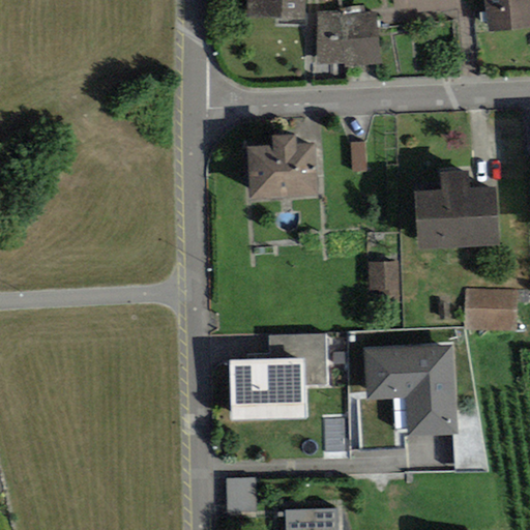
[(246,0),(246,19),(263,20),(303,21),(303,0),(246,0)]
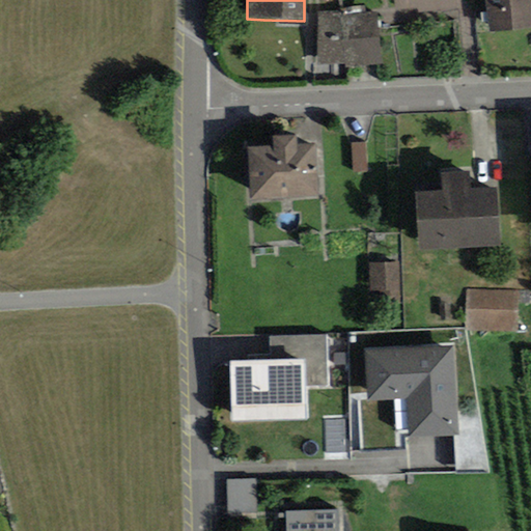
[(530,0),(486,0),(491,33),(530,28),(530,0)]
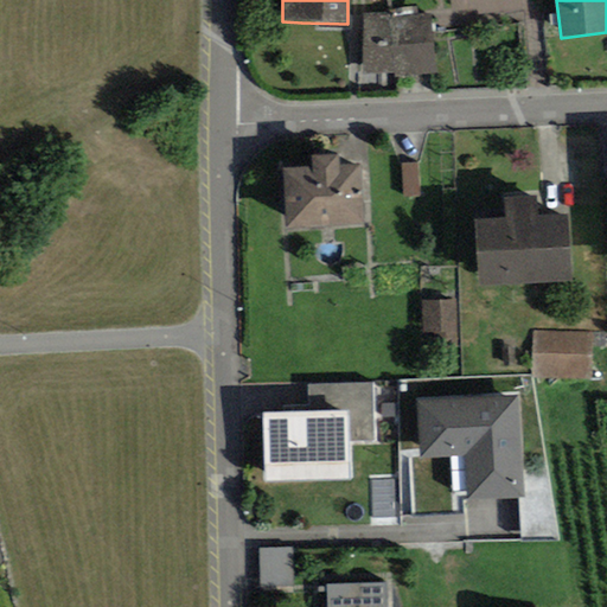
[(363,14),(363,74),(395,72),(395,77),(438,74),(429,14),(390,19),(390,12),(363,14)]
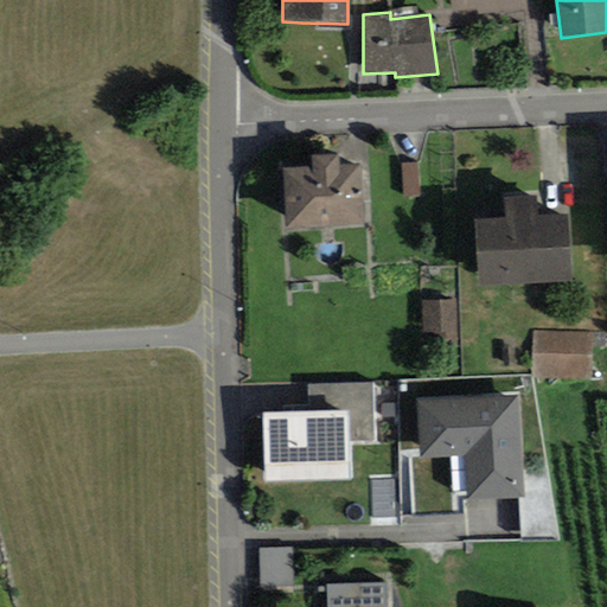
[(286,232),(364,227),(359,164),(338,165),(338,154),(312,155),(313,167),(281,168),(286,232)]
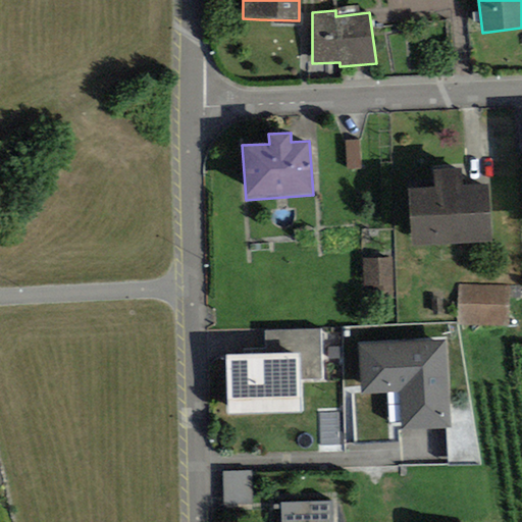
[(361,169),(359,141),(346,142),(348,171),(361,169)]
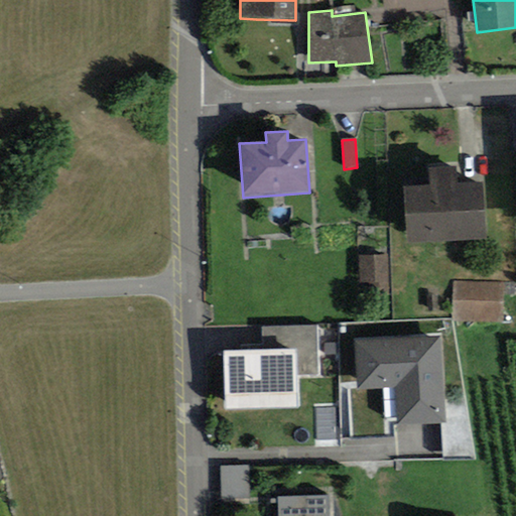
[(407,244),(486,240),(483,183),(457,184),(456,166),(428,168),(429,186),(404,187),(407,244)]
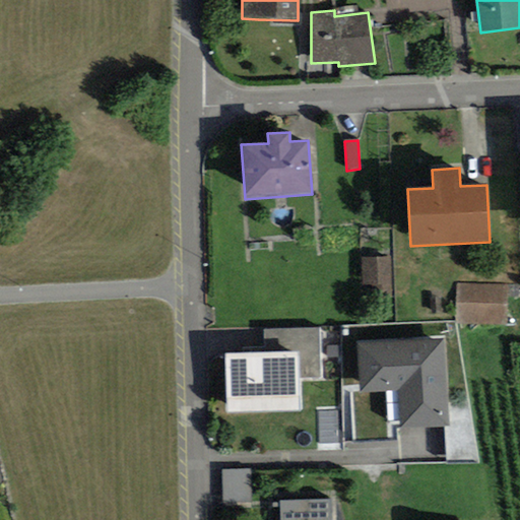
[(391,256),(359,256),(359,294),(391,294),(391,256)]
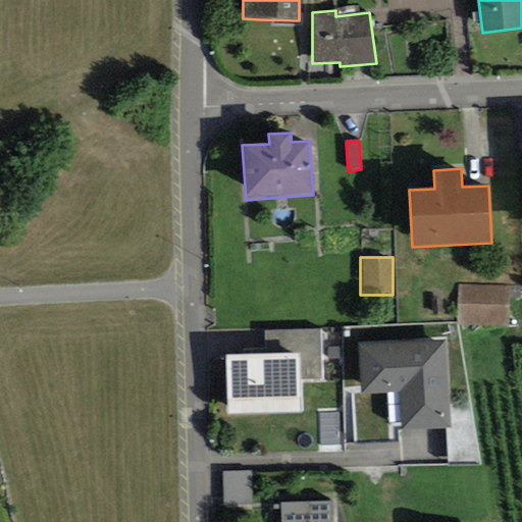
[(510,285),(458,285),(458,324),(509,325),(510,285)]
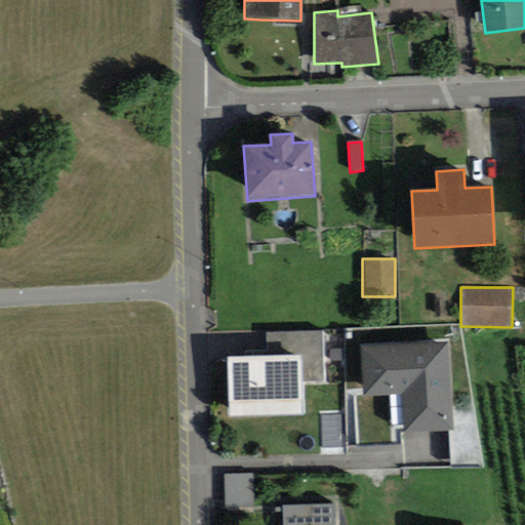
[(266,333),(267,357),(300,356),(301,384),(325,382),(324,331),(266,333)]
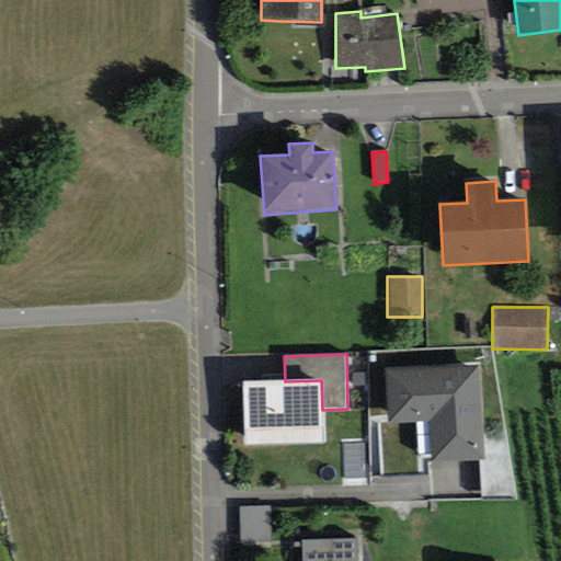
[(483,461),(478,365),(385,371),(388,423),(430,421),(432,465),(483,461)]
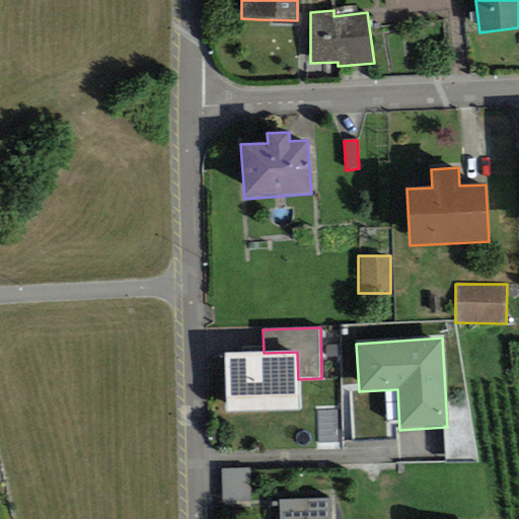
[(264,353),(224,353),(225,412),(299,410),(298,379),(297,352),(264,353)]
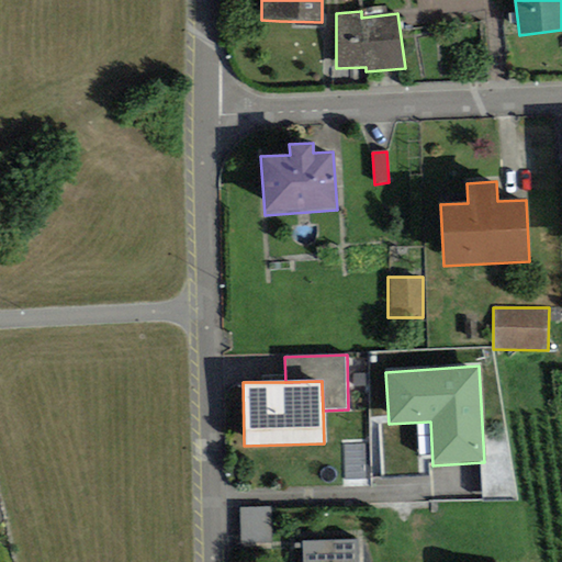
[(366,480),(364,445),(344,446),(345,480),(366,480)]
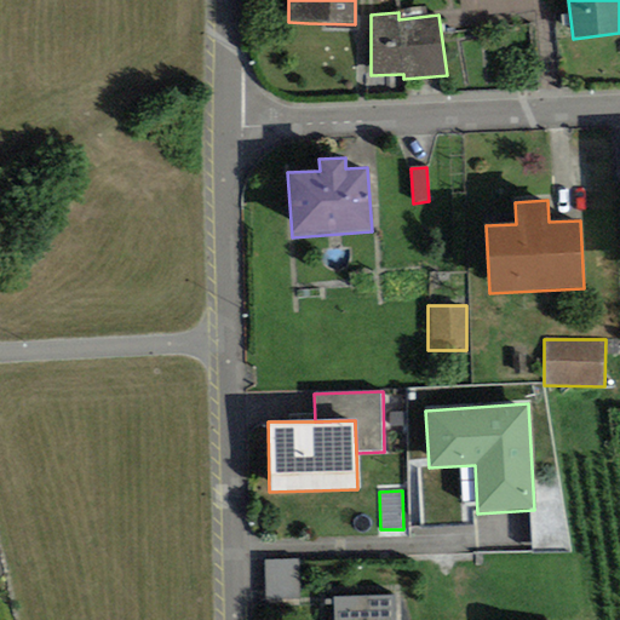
[(264,561),(265,598),(299,597),(298,560),(264,561)]
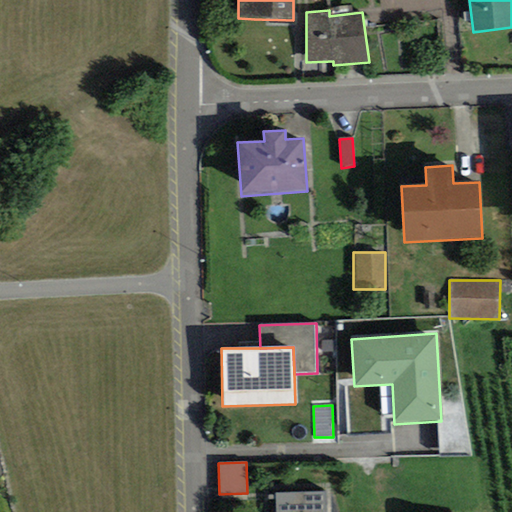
[(325,511),(325,492),(275,493),(275,511),(325,511)]
